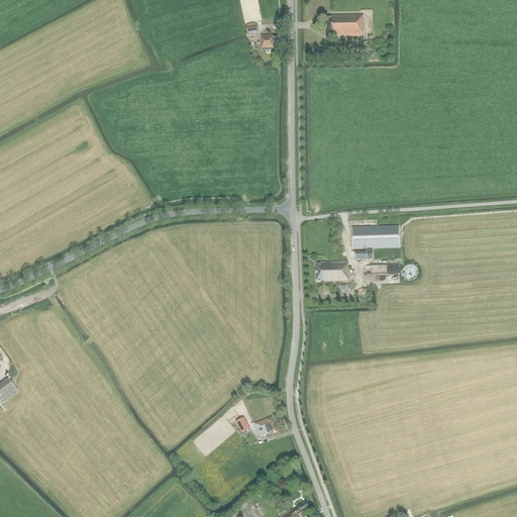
[(364,15),(339,15),(326,16),(326,17),(326,35),(326,36),(332,36),(337,36),(363,36),(363,31),(364,31),(364,15)]
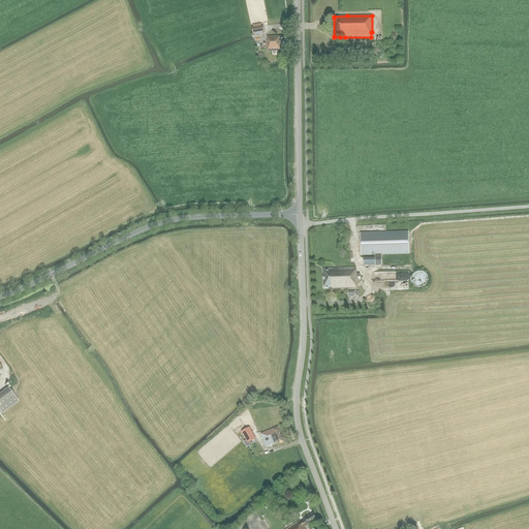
[(263,26),(252,28),(253,34),(254,34),(255,37),(263,36),(262,32),(265,32),(263,26)]
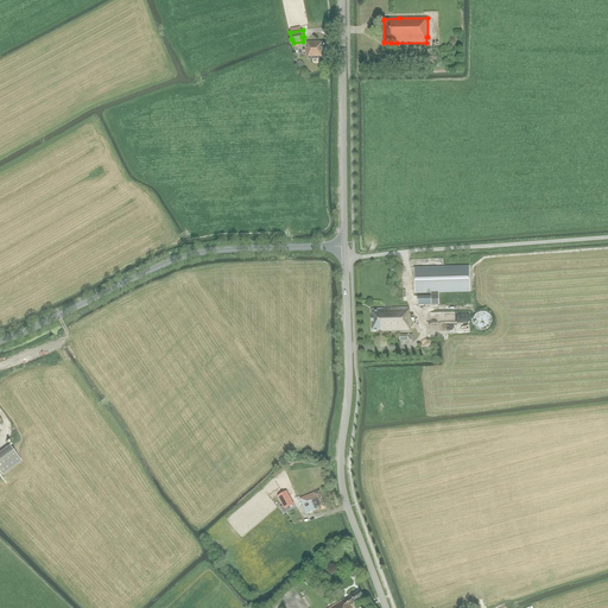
[(322,57),(328,57),(328,43),(321,43),(321,42),(308,42),(308,46),(306,46),(306,59),(322,58),(322,57)]
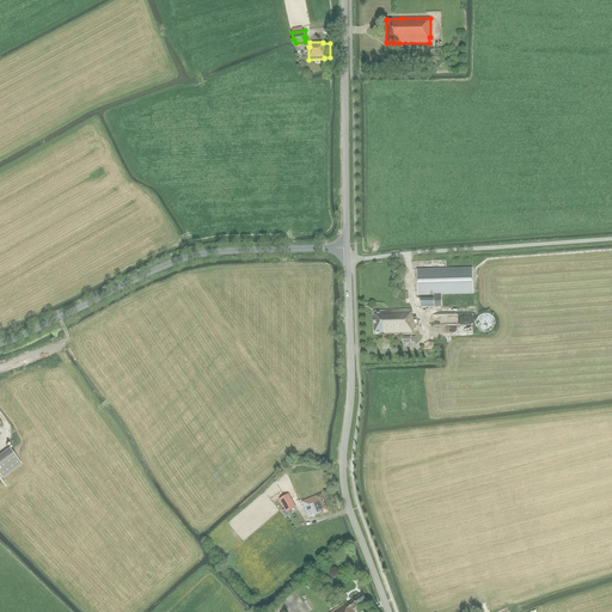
[(421,298),(421,307),(442,306),(441,294),(473,293),(472,268),(417,270),(417,295),(434,294),(434,298),(421,298)]
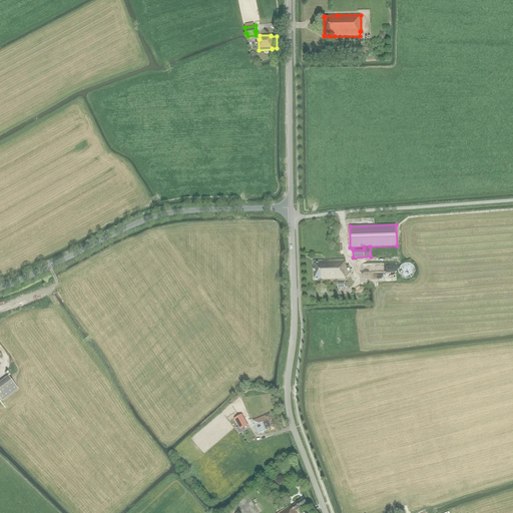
[(345,260),(337,261),(324,261),(314,262),(314,279),(321,279),(321,281),(347,281),(347,265),(346,265),(345,260)]
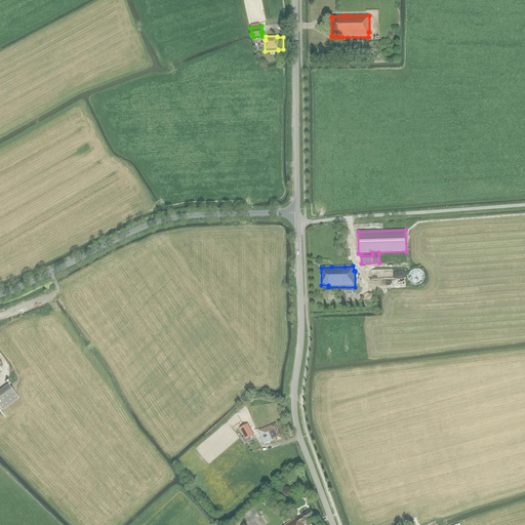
[(408,276),(408,278),(408,280),(409,282),(411,284),(412,285),(414,286),(416,286),(419,286),(420,285),(422,284),(425,282),(425,280),(426,278),(426,276),(425,274),(423,272),(421,271),(419,270),(417,269),(415,269),(413,270),(411,271),(410,272),(408,274),(408,276)]
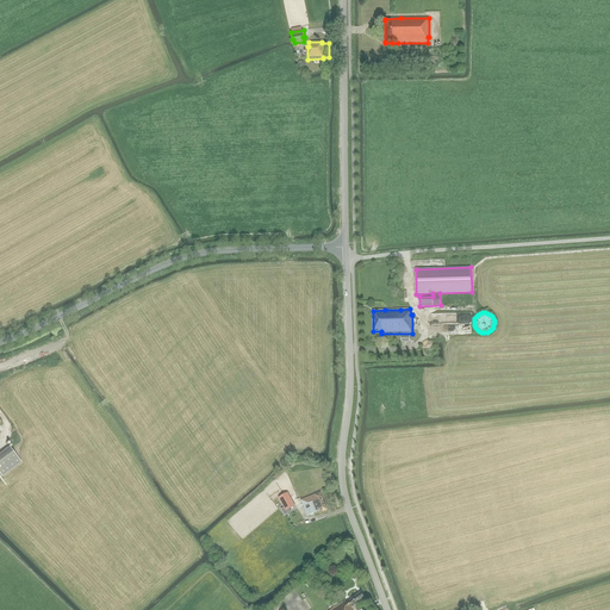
[(0,473),(4,478),(23,464),(11,448),(0,455),(0,473)]
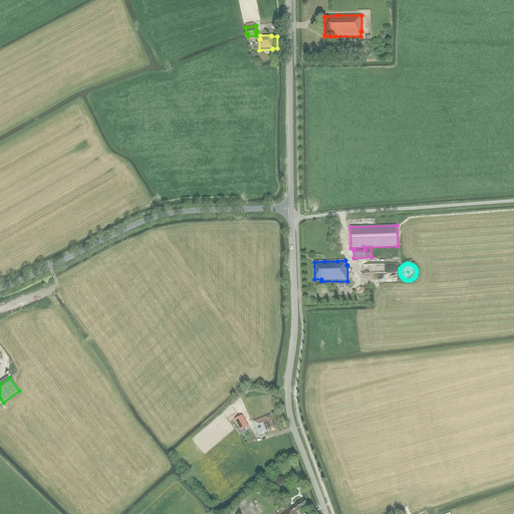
[(271,432),(276,430),(270,415),(253,422),(255,427),(256,427),(259,435),(270,431),(271,432)]
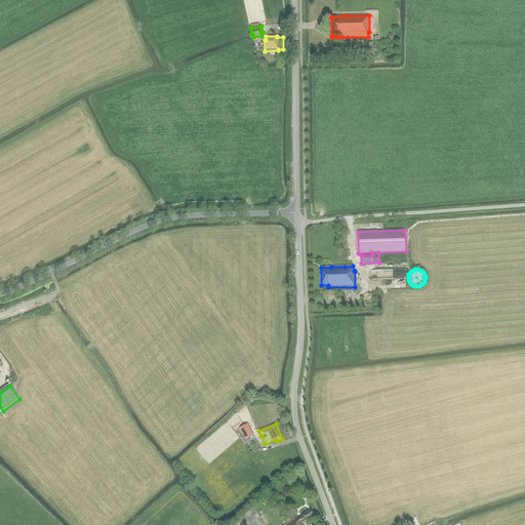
[(247,425),(240,429),(245,437),(247,436),(249,438),(253,436),(251,432),(249,428),(247,425)]
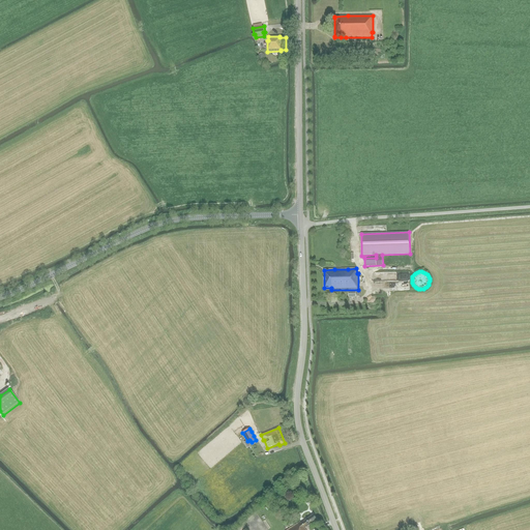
[(305,529),(304,528),(317,520),(314,514),(301,523),(300,522),(287,529),(305,529)]
